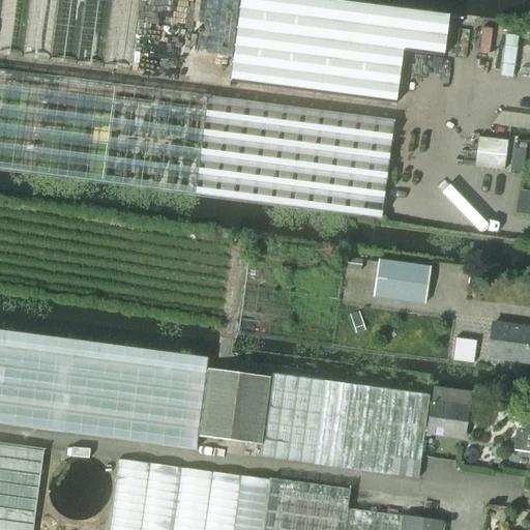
[(323,0),(240,0),(230,83),(395,105),(403,53),(443,58),(449,17),(323,0)]
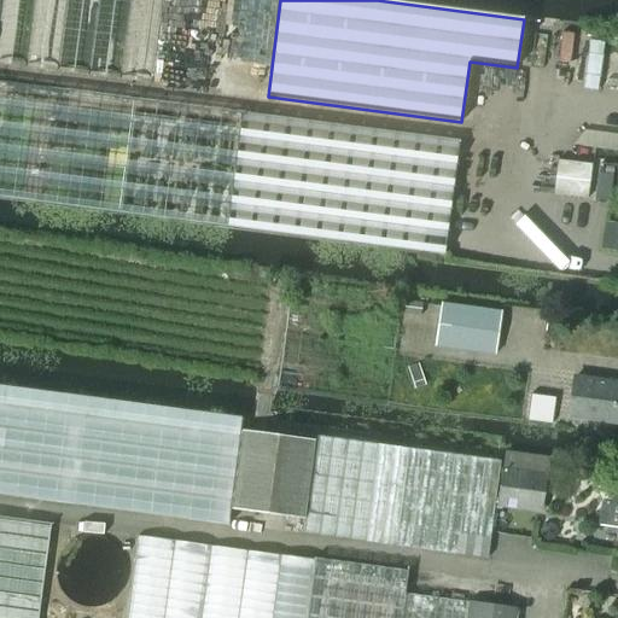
[(0,197),(443,254),(458,141),(0,82),(0,197)]
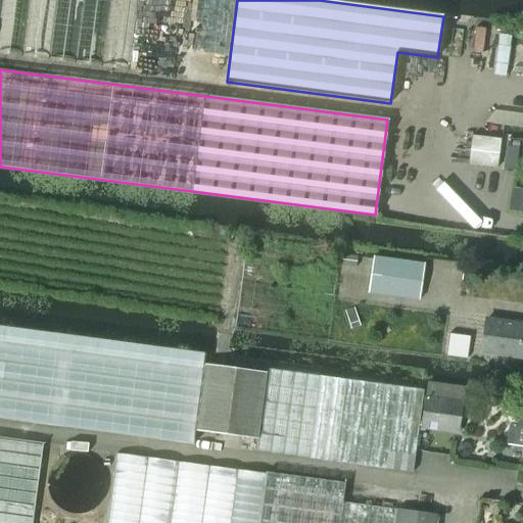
[(472,137),(468,165),(496,169),(498,154),(501,141),(476,138),(472,137)]
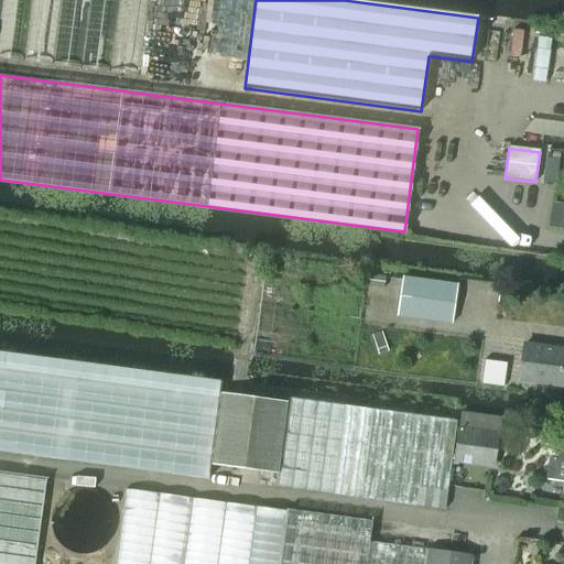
[(545,159),(543,183),(556,185),(560,161),(545,159)]
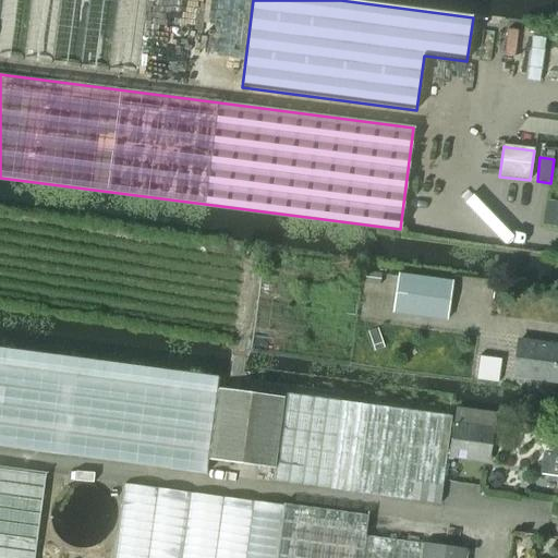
[(557,203),(546,202),(542,226),(557,228),(557,203)]
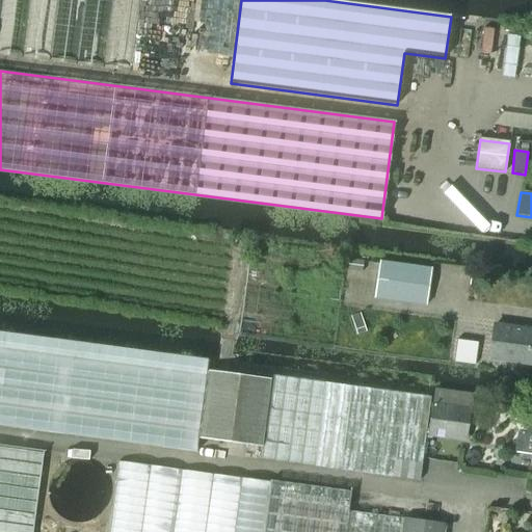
[(348,260),(347,271),(361,273),(362,262),(348,260)]
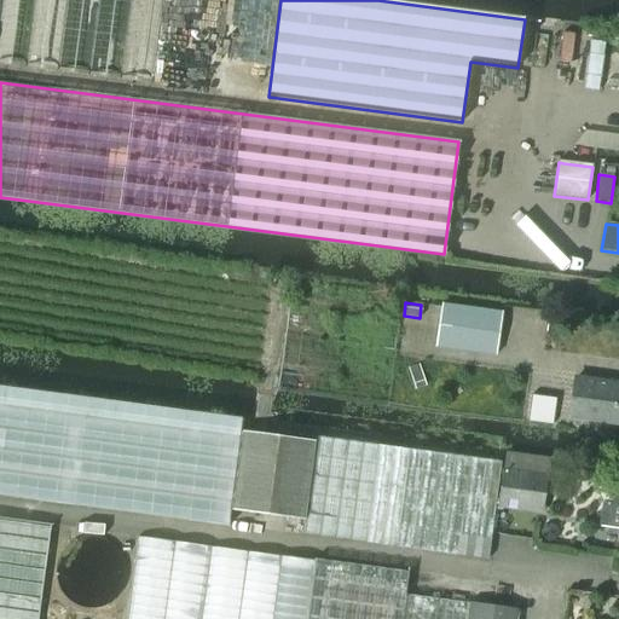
[(435,348),(497,357),(503,313),(441,305),(435,348)]
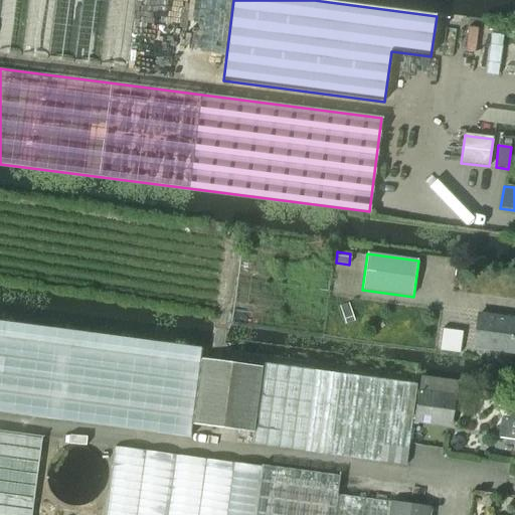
[(339,307),(345,325),(354,321),(349,305),(339,307)]
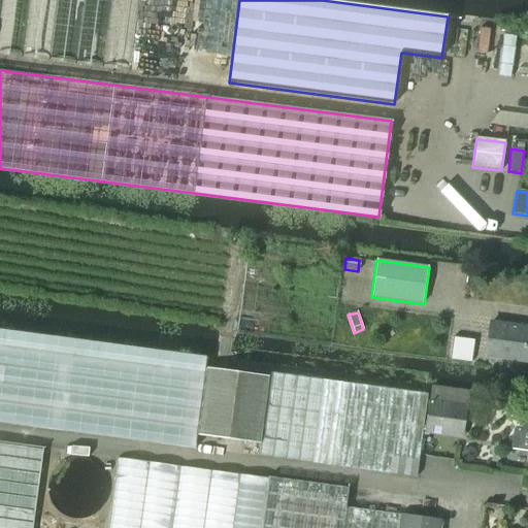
[(527,328),(491,324),(487,356),(527,360),(527,328)]
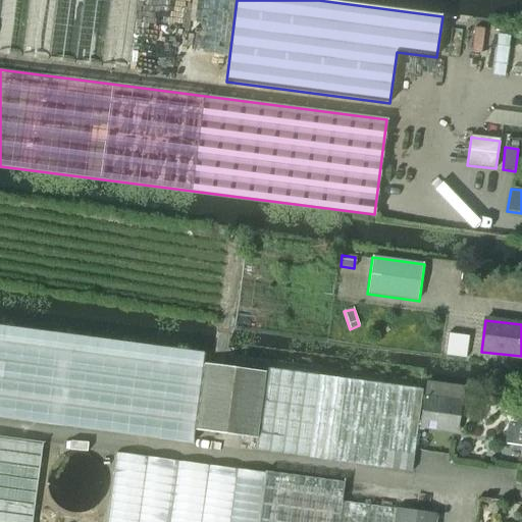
[(204,354),(0,327),(0,418),(192,444),(193,439),(194,429),(203,364),(204,354)]
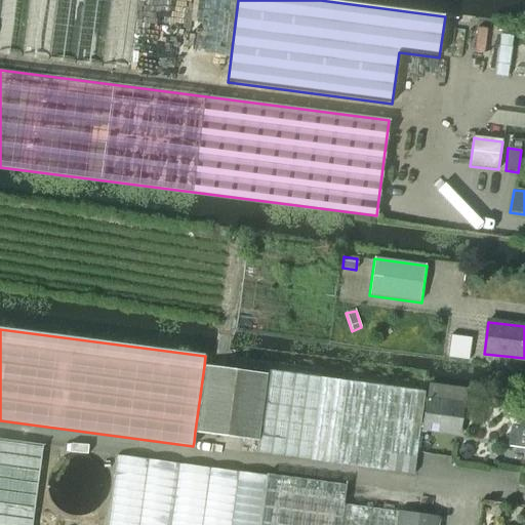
[(451,335),(449,354),(470,357),(472,337),(451,335)]
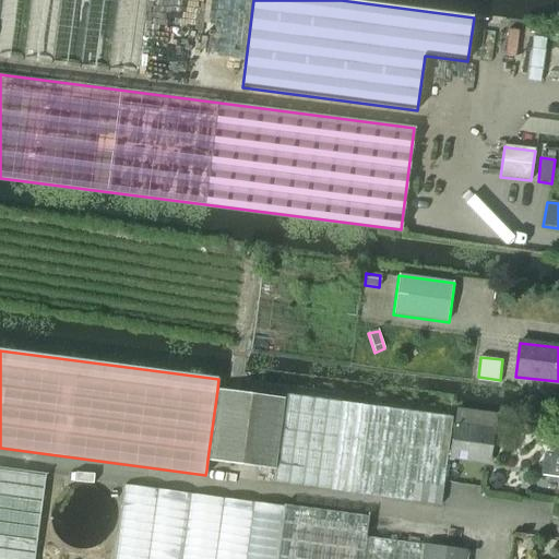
[(284,399),(217,390),(207,460),(274,468),(284,399)]
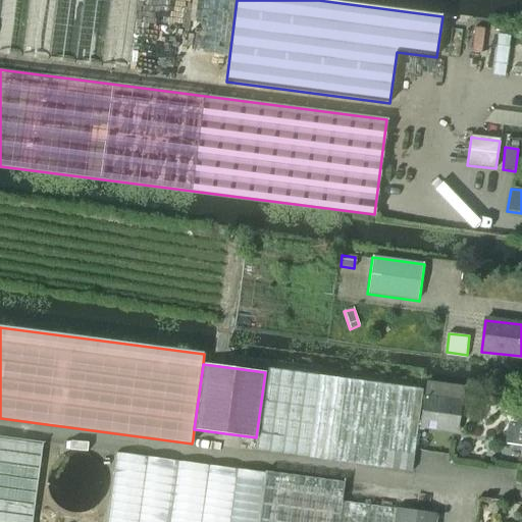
[(319,375),(266,367),(265,372),(256,437),(254,450),(412,471),(417,429),(418,416),(422,389),(368,381),(319,375)]
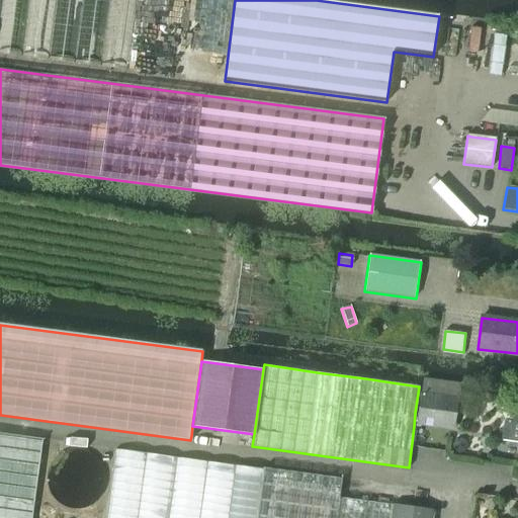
[(460,384),(424,379),(419,413),(415,413),(414,426),(421,427),(421,425),(453,430),(460,384)]
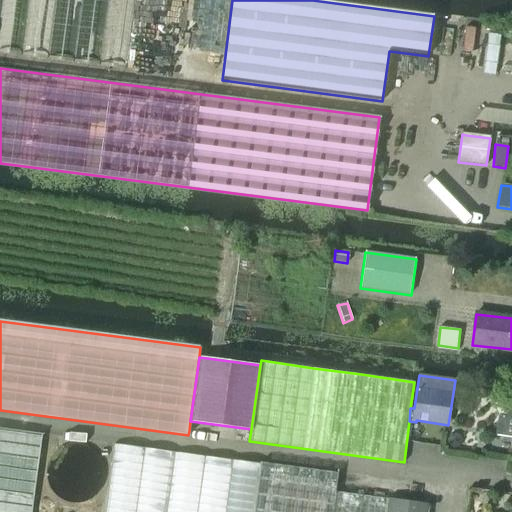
[(511,400),(505,399),(501,400),(498,402),(496,406),(496,409),(499,412),(502,414),(502,416),(499,416),(496,434),(511,436),(511,400)]
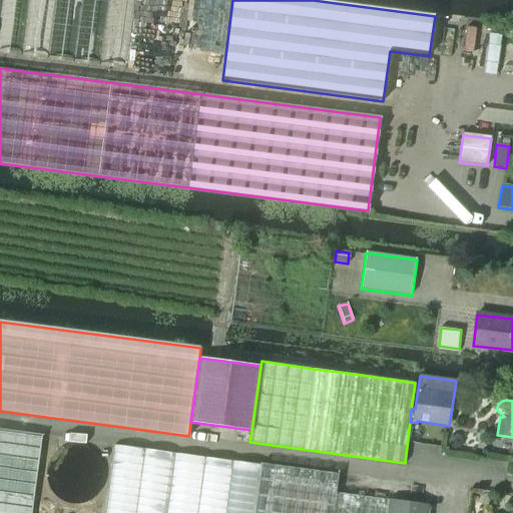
[(31,512),(43,433),(0,426),(0,512),(31,512)]
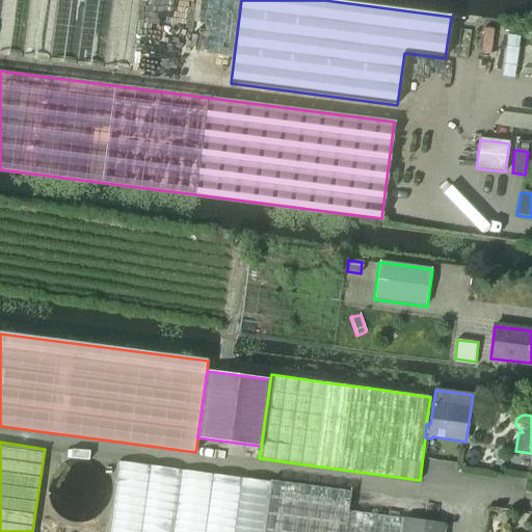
[(469,453),(466,457),(467,463),(471,467),(476,466),(480,460),(478,455),(474,452),(469,453)]
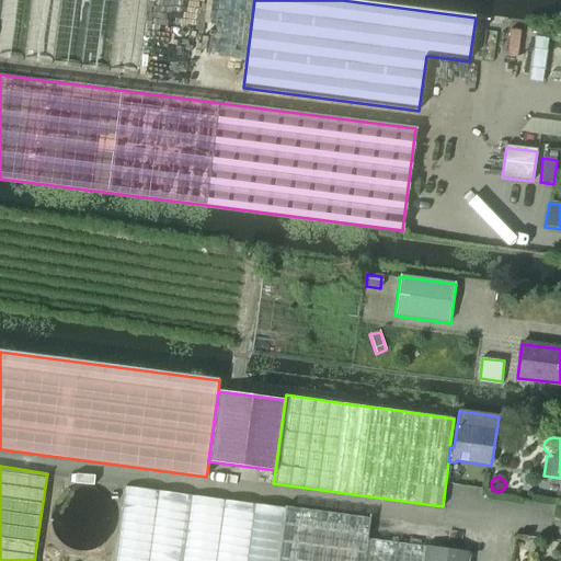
[(118,522),(118,521),(117,514),(116,508),(113,502),(107,495),(103,492),(95,488),(88,485),(80,484),(68,488),(60,492),(56,495),(53,500),(48,506),(46,514),(46,522),(46,527),(48,534),(52,540),(57,547),(64,551),(69,554),(75,557),(83,557),(89,557),(95,554),(102,551),(106,547),(111,542),(114,537),(117,529),(118,522)]
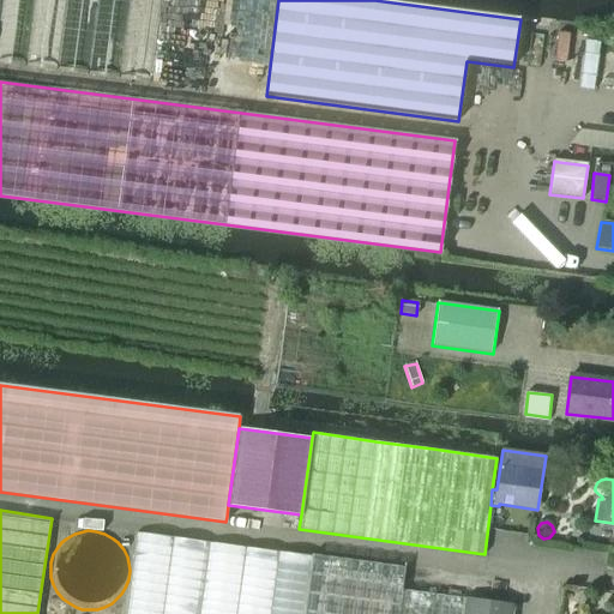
[(313,555),(138,530),(125,613),(463,613),(465,599),(403,590),(405,567),(313,554),(313,555)]
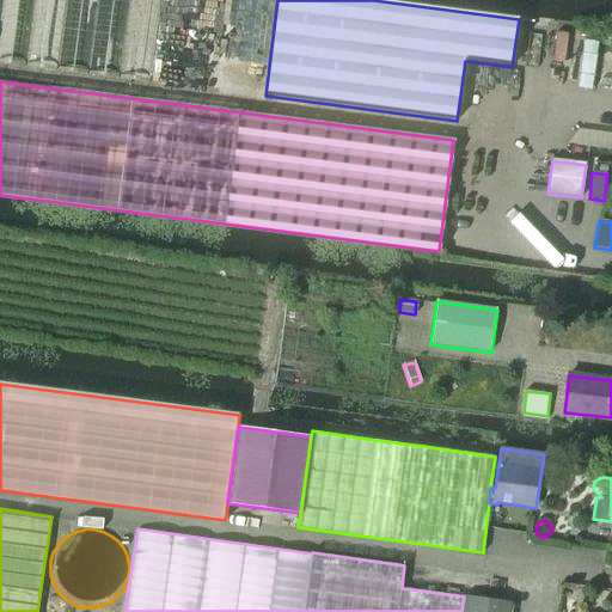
[(464,597),(461,611),(510,611),(512,604),(464,597)]
